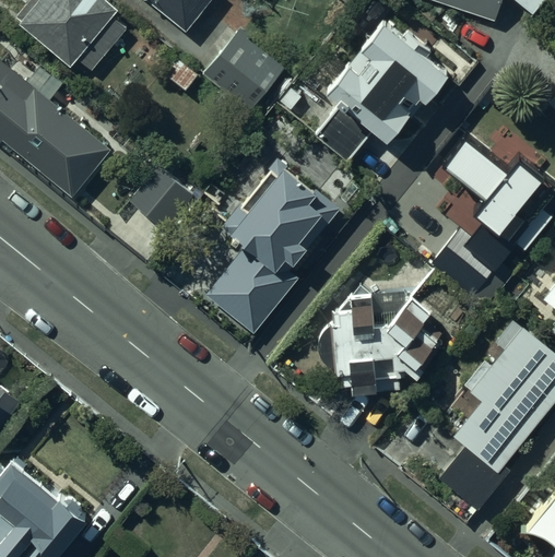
[(126,34),(113,22),(117,12),(102,0),(20,0),(2,21),(68,76),(74,68),(87,79),(126,34)]
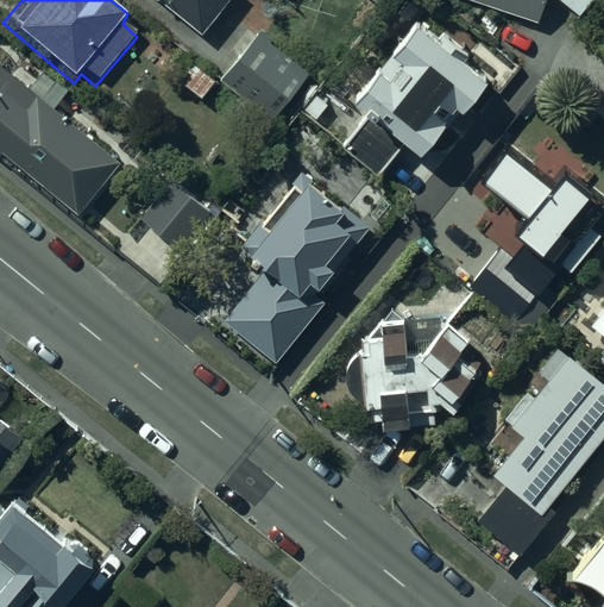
[(151,0),(192,31),(214,0),(151,0)]
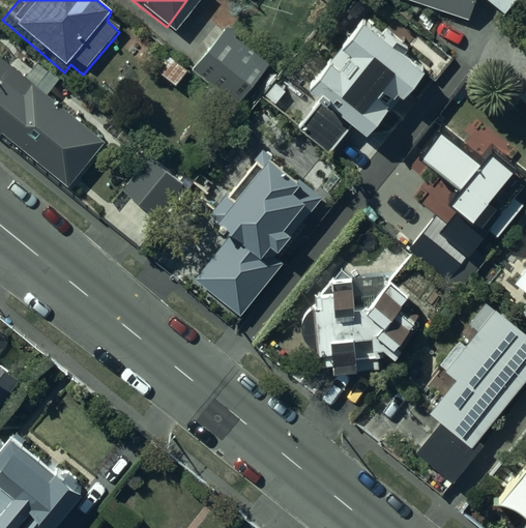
[(409,0),(472,19),(476,0),(409,0)]
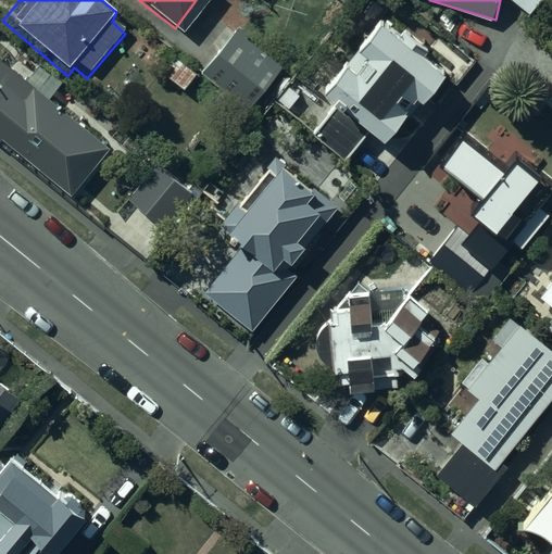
[(512,0),(523,9),(529,0),(512,0)]
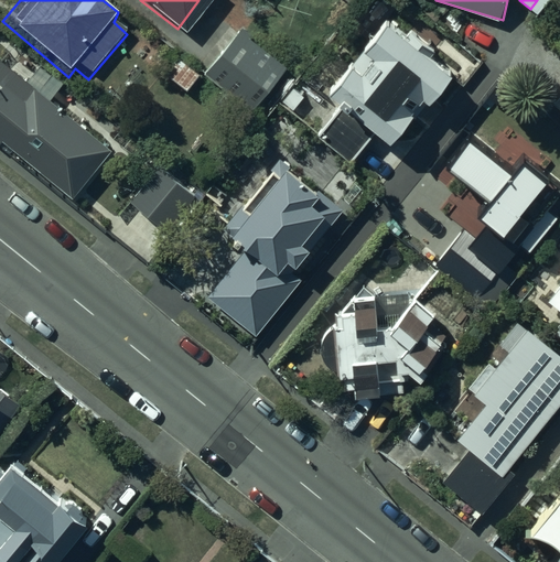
[(452,73),(389,20),(300,125),(363,177),(452,73)]
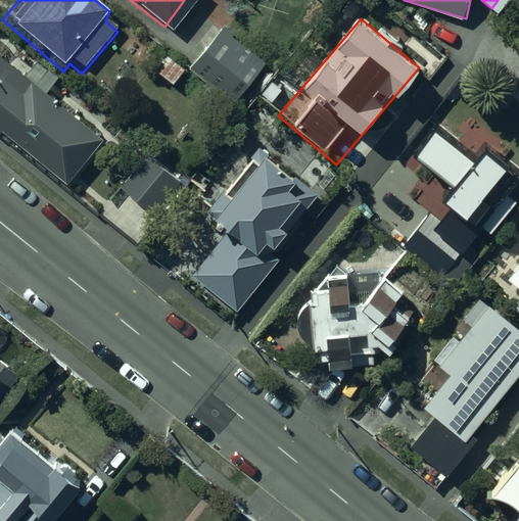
[(208,33),(184,63),(227,99),(252,68),(208,33)]
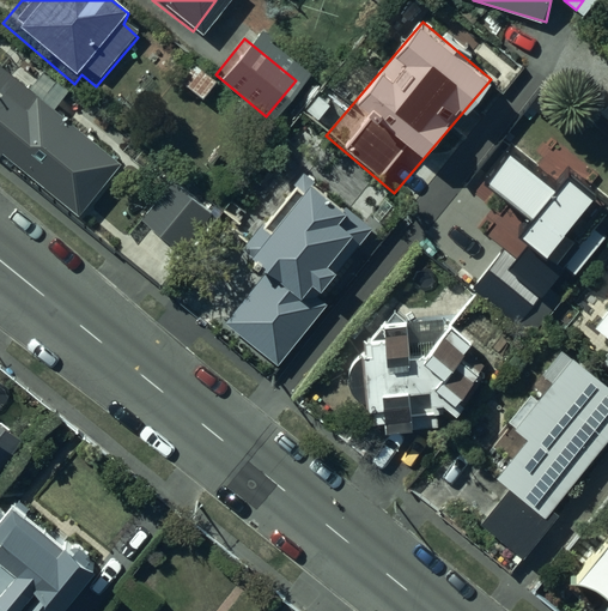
[(169,74),(195,94),(208,76),(182,56),(169,74)]
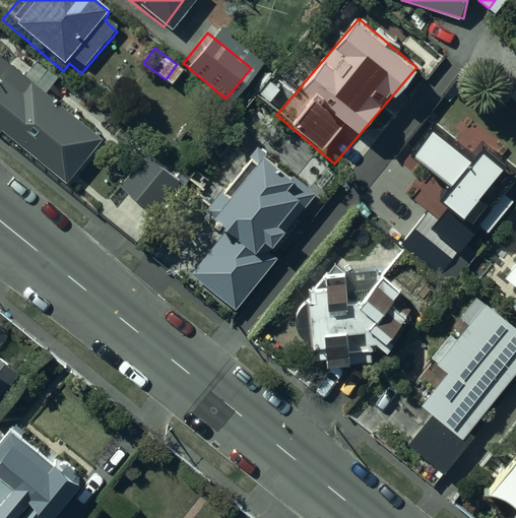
[(0,136),(64,189),(103,140),(0,57),(0,136)]
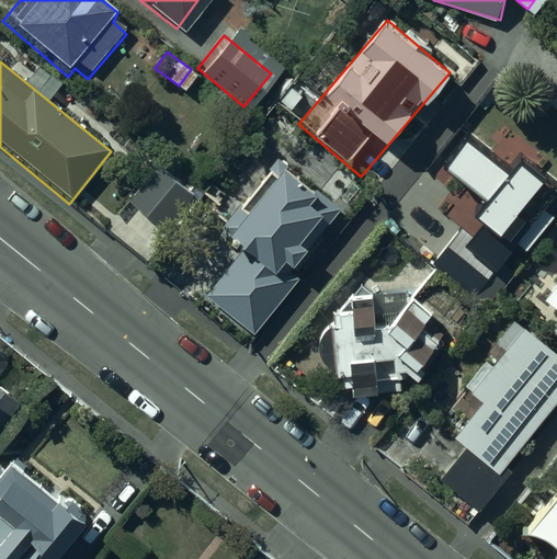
[(556,84),(545,100),(556,109),(556,84)]
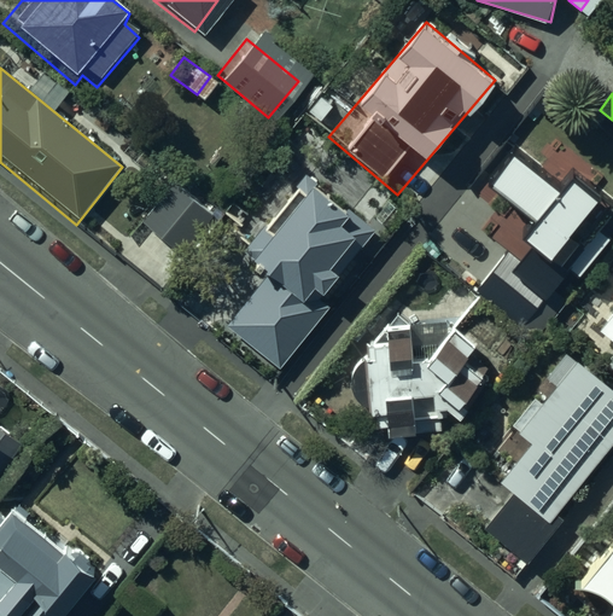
[(612,163),(584,139),(568,157),(554,144),(525,176),(536,186),(521,203),(571,245),(612,196),(612,163)]
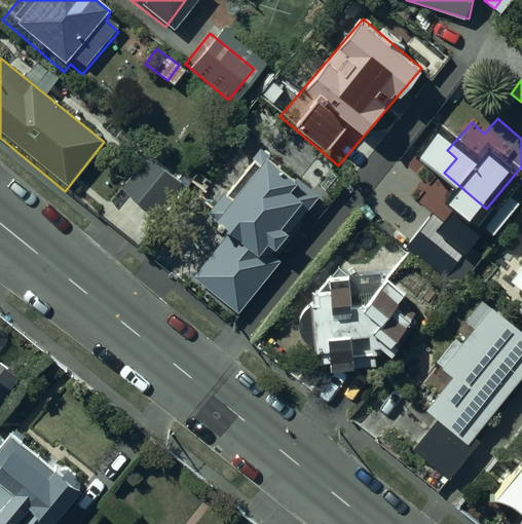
[(144,150),(116,184),(148,211),(176,178),(144,150)]
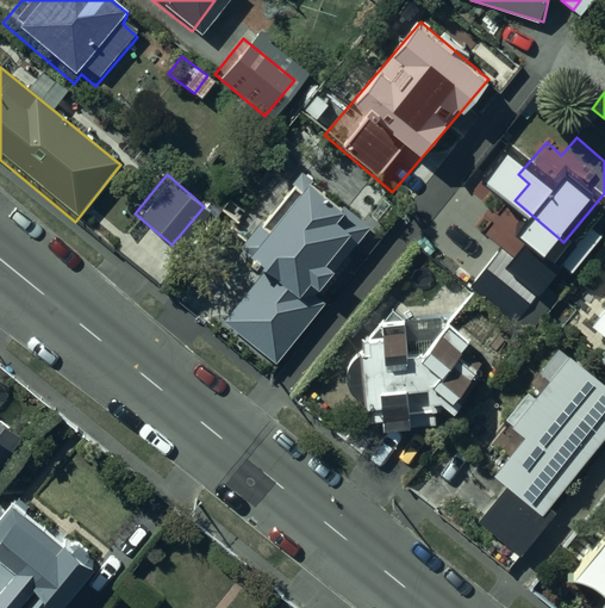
[(379,242),(305,179),(247,246),(269,265),(222,321),(273,365),(379,242)]
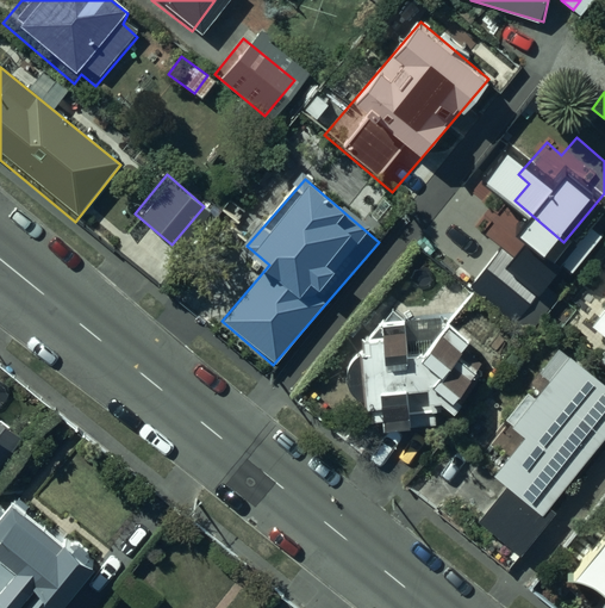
[(546,289),(499,250),(469,287),(516,326),(546,289)]
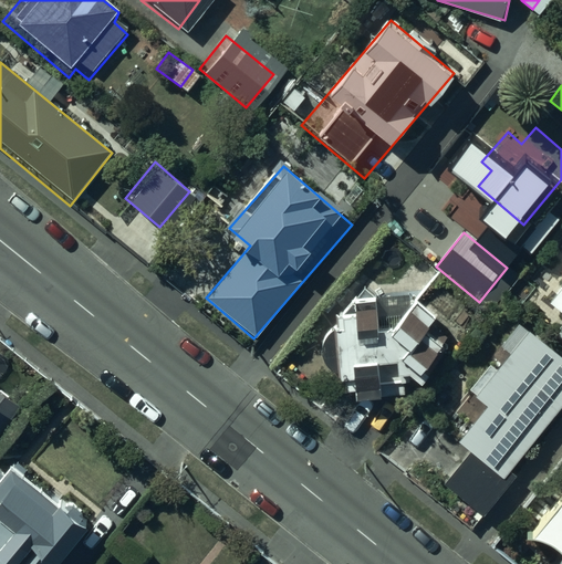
[(345,325),(336,325),(343,398),(402,395),(419,387),(427,375),(427,363),(445,341),(428,324),(434,315),(416,300),(394,327),(378,329),(376,299),(355,301),(355,313),(345,313),(345,325)]
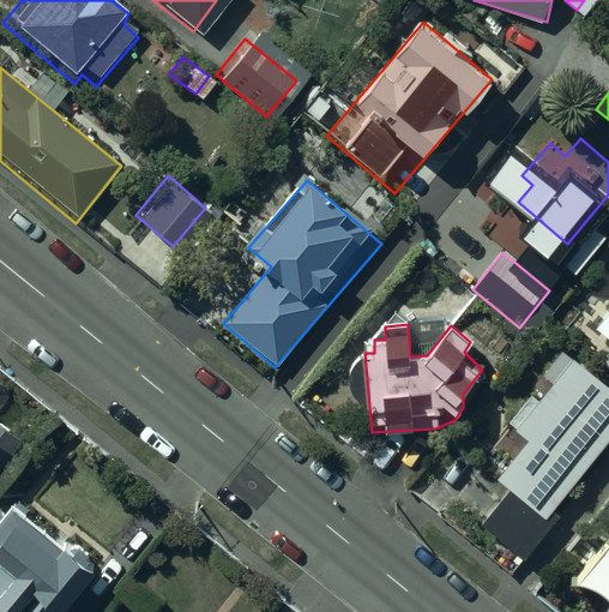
[(608,433),(608,394),(561,357),(505,425),(528,443),(496,480),(542,517),(608,433)]
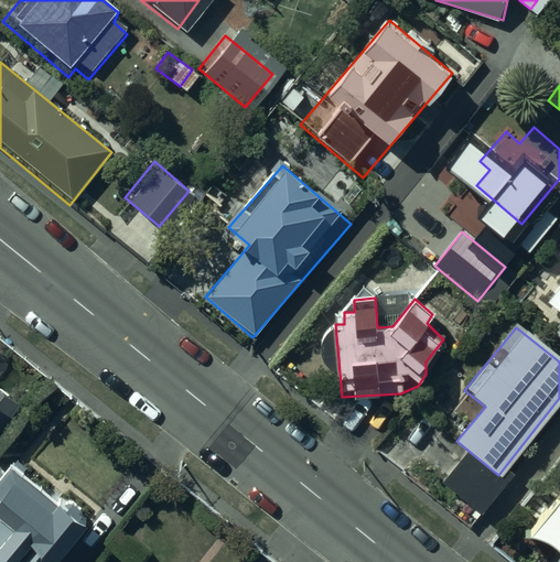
[(0,433),(14,417),(0,404),(0,433)]
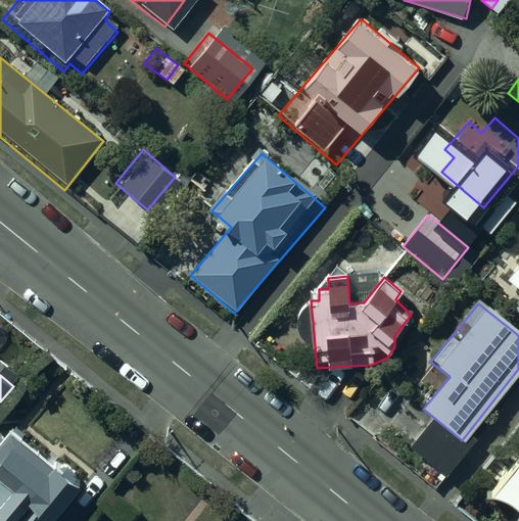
[(0,520),(45,520),(79,482),(13,432),(0,447),(0,520)]
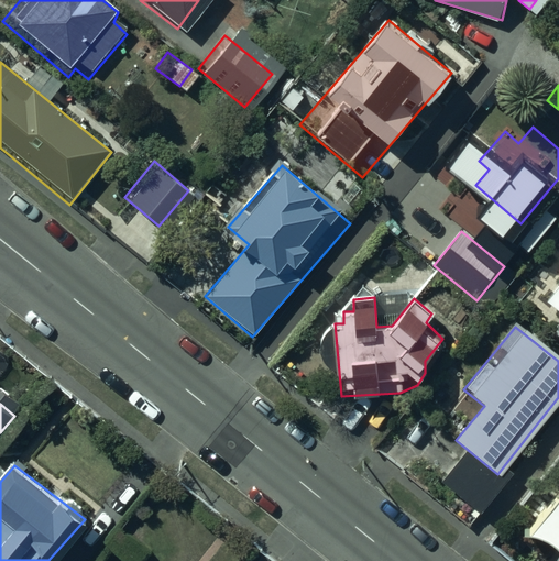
[(558,487),(526,526),(521,531),(534,531),(549,538),(558,549),(558,487)]
